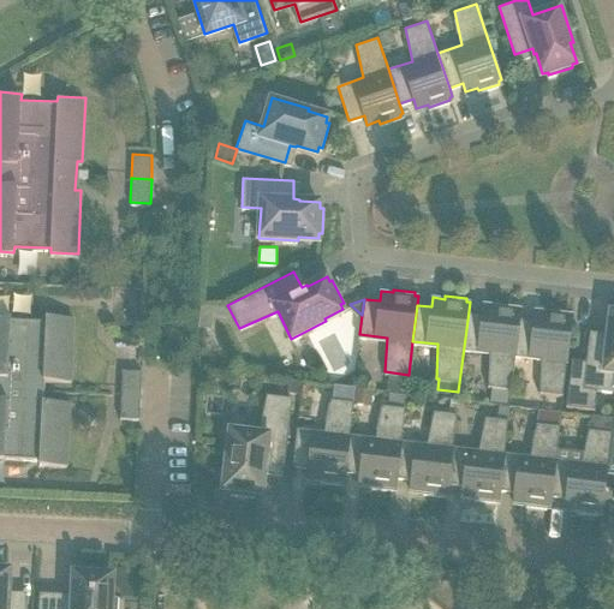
[(518,308),(518,304),(496,302),(496,305),(483,303),(483,312),(469,311),(464,347),(489,350),(488,384),(493,384),(490,400),(510,402),(511,387),(516,353),(519,317),(520,308),(518,308)]
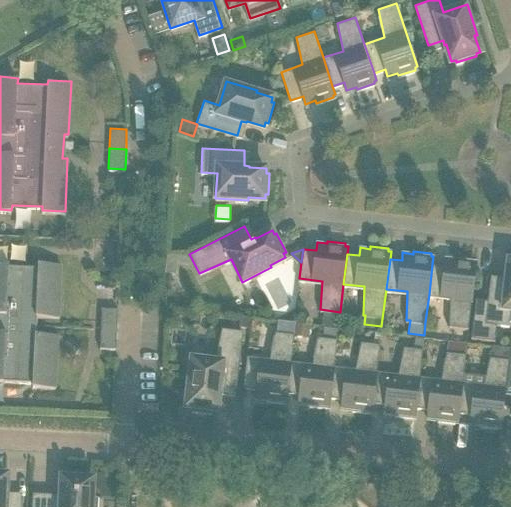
[(174,270),(176,254),(167,253),(165,269),(174,270)]
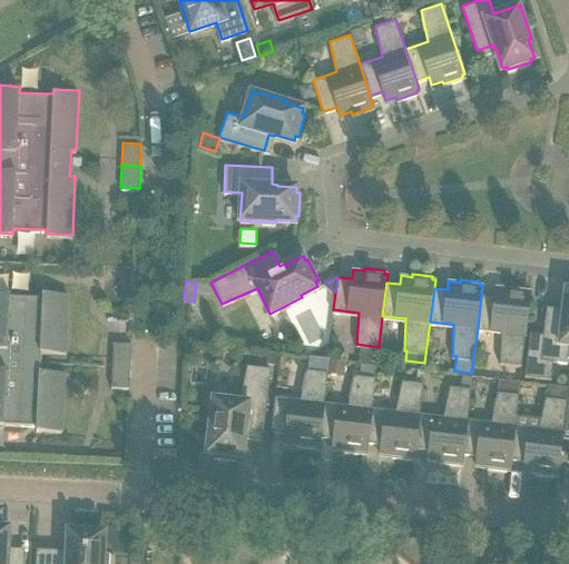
[(528,290),(528,287),(508,285),(508,288),(496,286),(494,295),(481,294),(478,327),(501,330),(500,362),(521,364),(530,290),(528,290)]
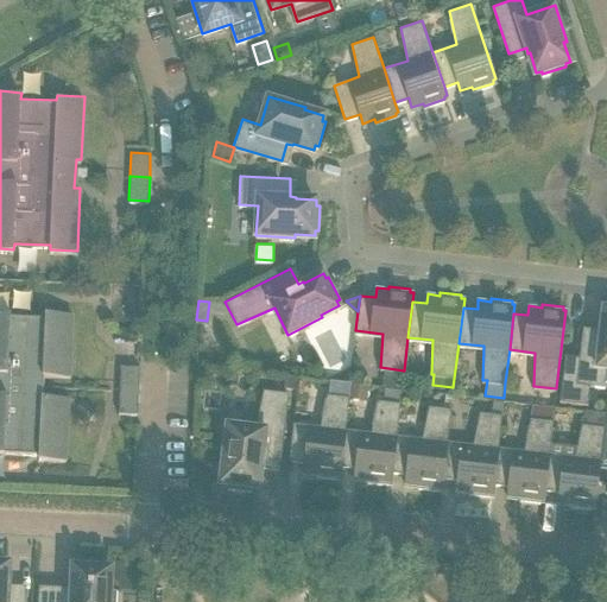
[(566,354),(561,399),(588,403),(590,384),(605,386),(606,380),(606,308),(604,328),(604,329),(601,329),(600,335),(582,333),(580,355),(566,354)]
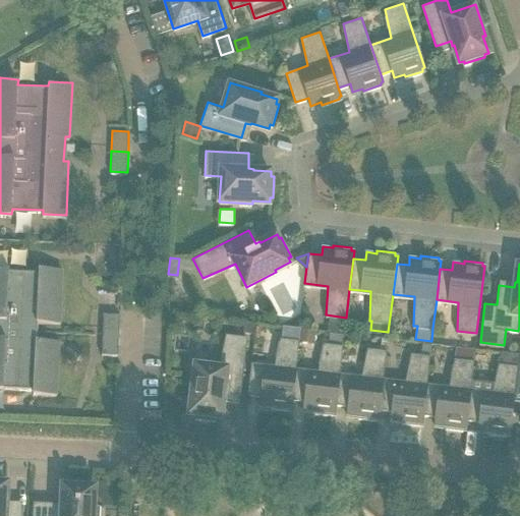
[(60,321),(63,267),(39,266),(39,270),(9,269),(9,268),(0,267),(0,387),(4,388),(4,386),(34,388),(33,392),(57,393),(59,339),(37,338),(38,320),(60,321)]
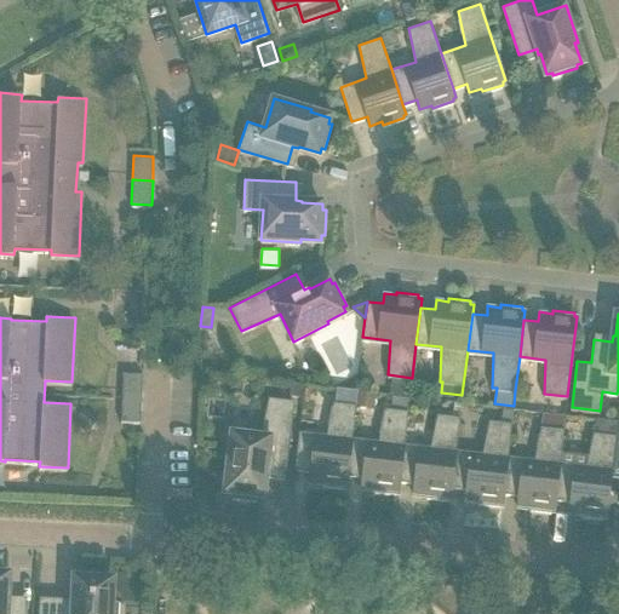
[(321,348),(340,365),(356,348),(337,331),(321,348)]
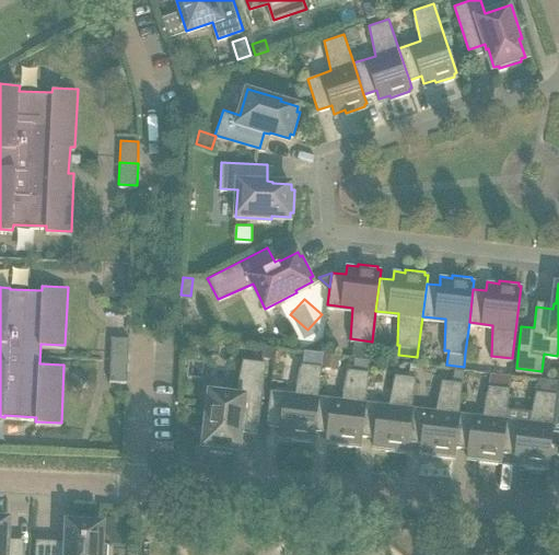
[(112,335),(111,357),(128,358),(129,336),(112,335)]
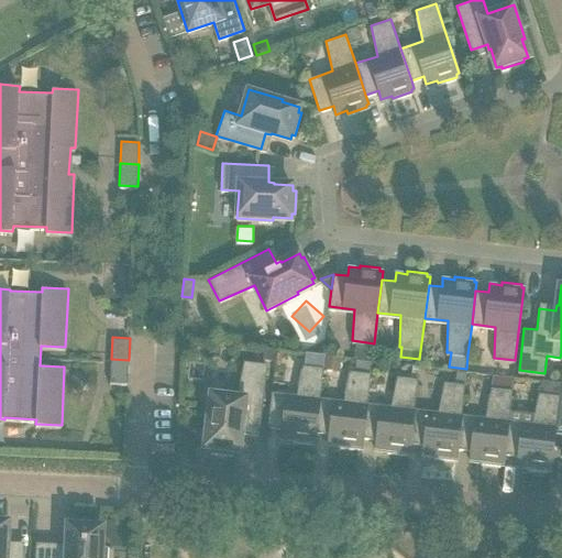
[(111,359),(110,381),(128,382),(129,360),(111,359)]
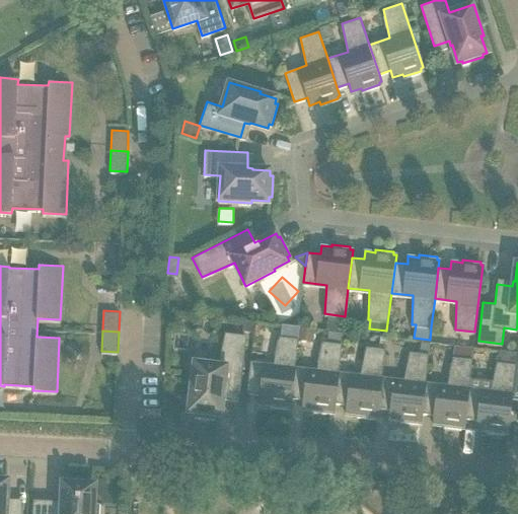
[(239,394),(246,334),(225,332),(218,365),(193,362),(190,394),(192,394),(190,412),(194,413),(194,415),(215,418),(215,415),(220,416),(222,397),(224,397),(224,392),(239,394)]
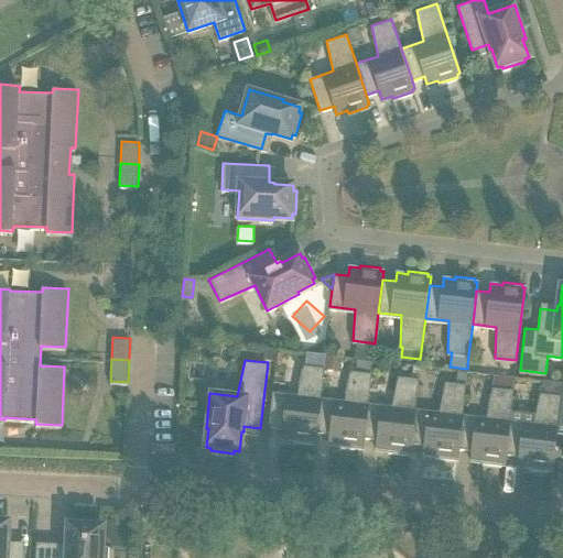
[(316,430),(321,397),(324,367),(303,363),(296,394),(272,392),(268,425),(283,426),(282,435),(293,436),(293,439),(313,441),(313,439),(316,439),(316,430)]
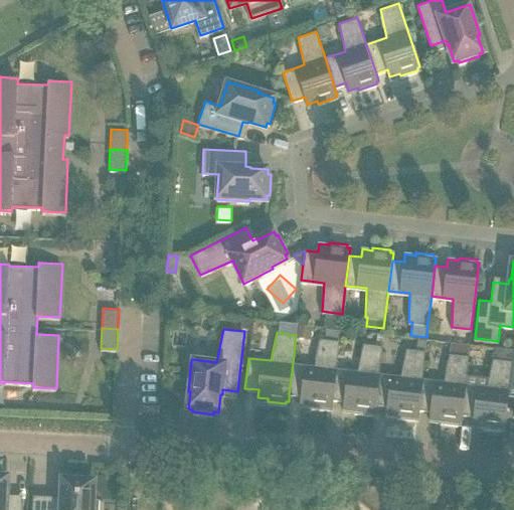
[(293,363),(289,393),(301,394),(300,402),(311,403),(311,406),(329,408),(329,406),(332,406),(332,398),(336,368),(339,340),(320,337),(314,365),(293,363)]
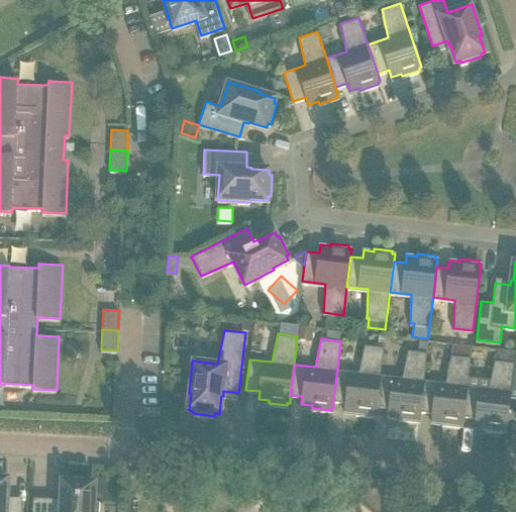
[(424,380),(429,339),(419,338),(418,350),(408,349),(402,377),(381,375),(377,405),(389,406),(388,414),(399,416),(399,418),(416,420),(417,418),(419,418),(420,410),(424,380)]
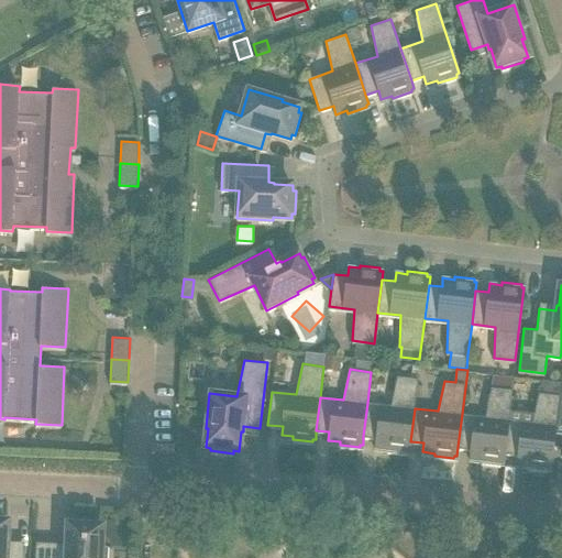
[(513,387),(514,375),(493,372),(492,385),(513,387)]
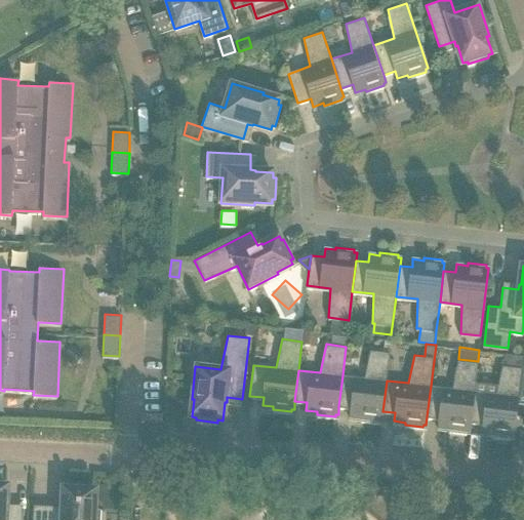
[(381,420),(383,411),(387,381),(390,352),(370,350),(364,377),(343,375),(338,406),(351,407),(350,415),(361,417),(361,420),(379,422),(379,420),(381,420)]
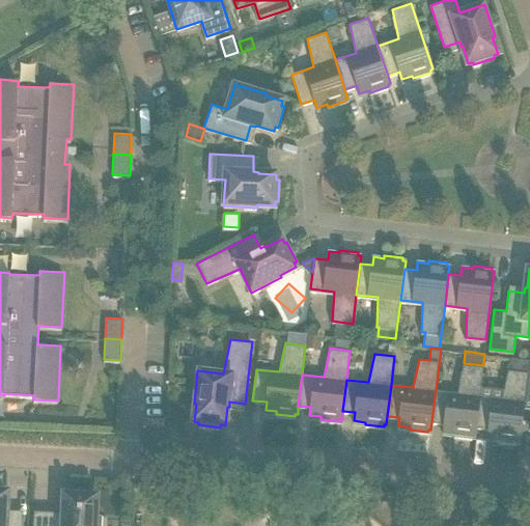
[(511,356),(508,369),(528,371),(529,365),(529,358),(511,356)]
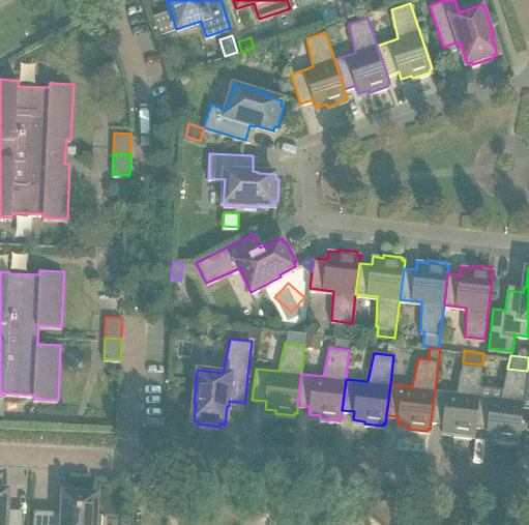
[(474,434),(475,426),(479,395),(482,366),(463,363),(457,391),(435,389),(431,420),(443,421),(442,430),(453,432),(452,434),(471,436),(472,434),(474,434)]
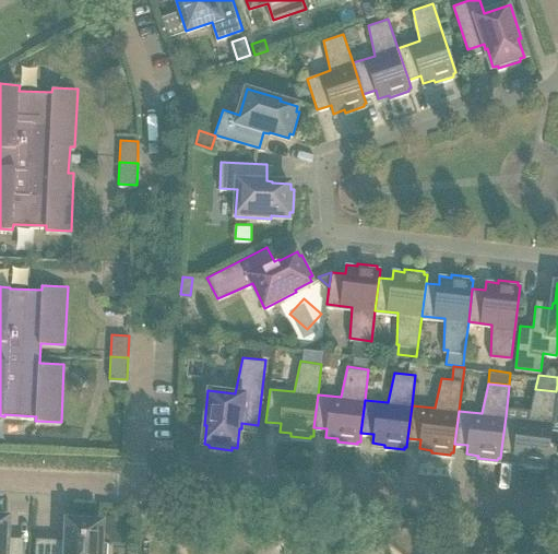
[(547,463),(556,391),(535,389),(529,420),(506,416),(501,449),(514,450),(513,459),(525,461),(524,463),(544,466),(545,463),(547,463)]
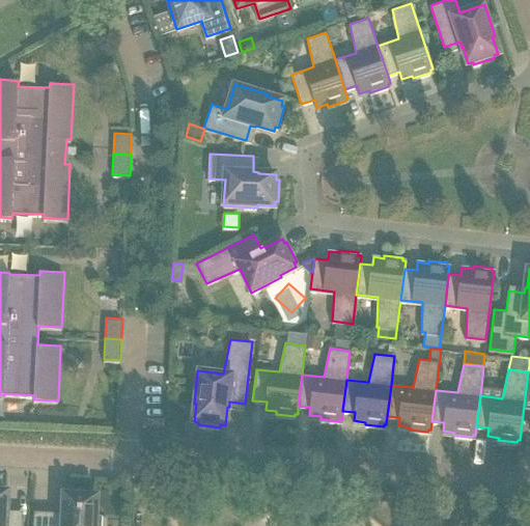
[(0,488),(0,525),(23,525),(24,516),(7,515),(8,509),(6,509),(7,491),(2,491),(2,488),(0,488)]
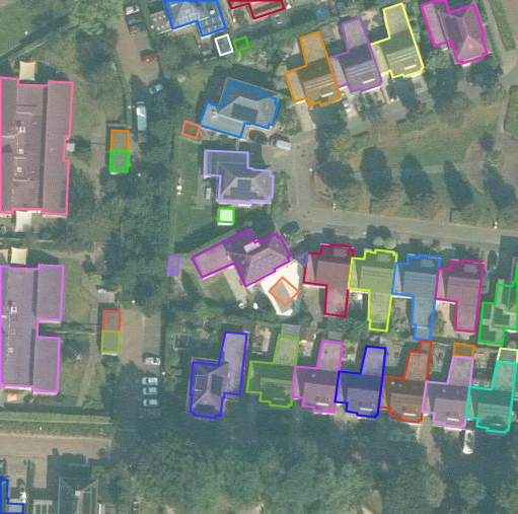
[(89,484),(89,481),(68,481),(68,483),(64,483),(63,501),(61,501),(61,506),(33,505),(32,513),(99,513),(100,502),(93,502),(94,484),(89,484)]
